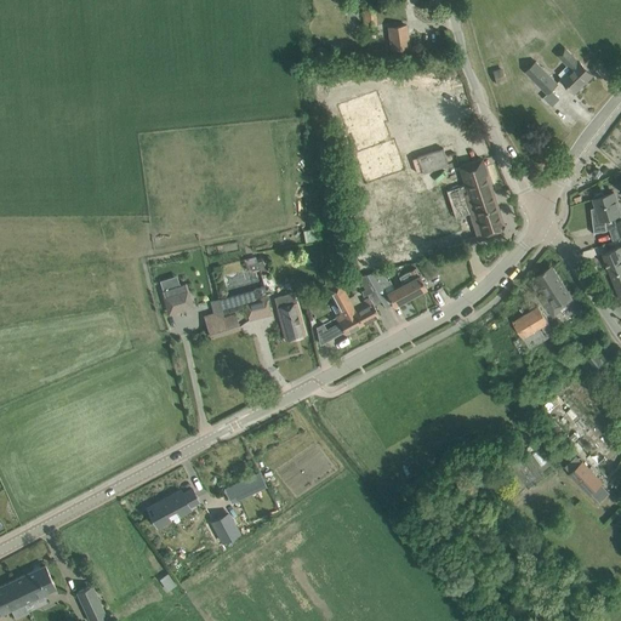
[(362,6),(364,28),(377,27),(375,6),(362,6)]
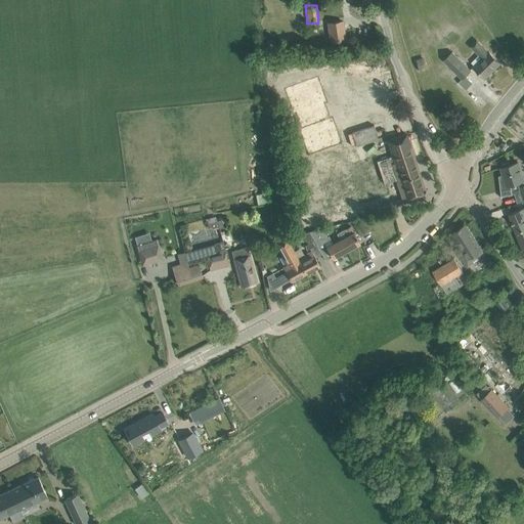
[(345,39),(343,22),(328,24),(331,41),(345,39)]
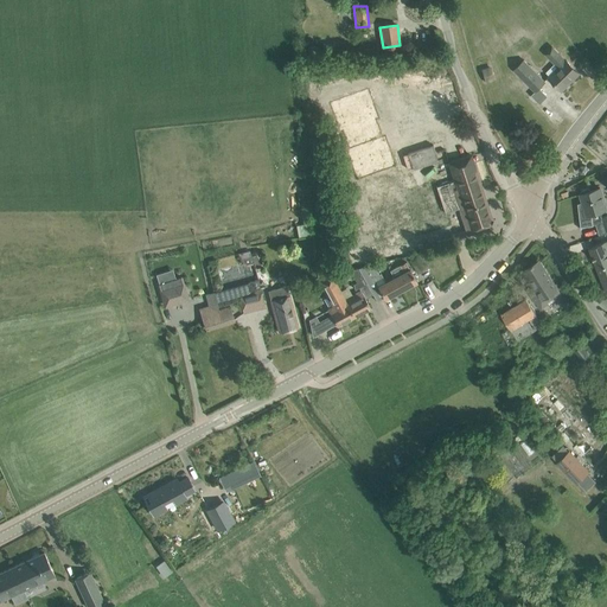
[(543,55),(550,62),(557,69),(549,77),(562,90),(570,81),(577,74),(579,74),(579,72),(553,46),(543,55)]
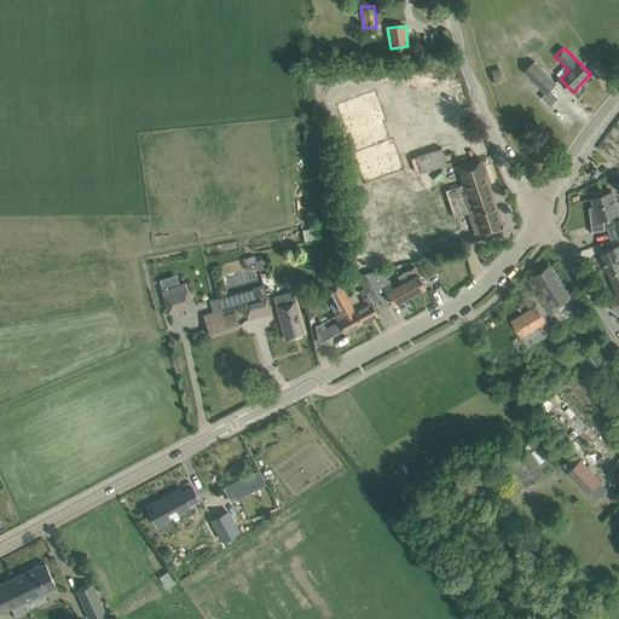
[(525,71),(545,93),(556,84),(534,62),(525,71)]
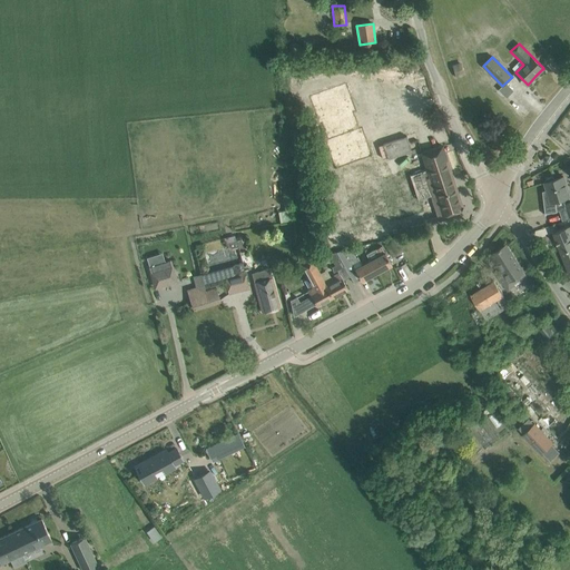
[(380,161),(413,150),(408,135),(374,147),(380,161)]
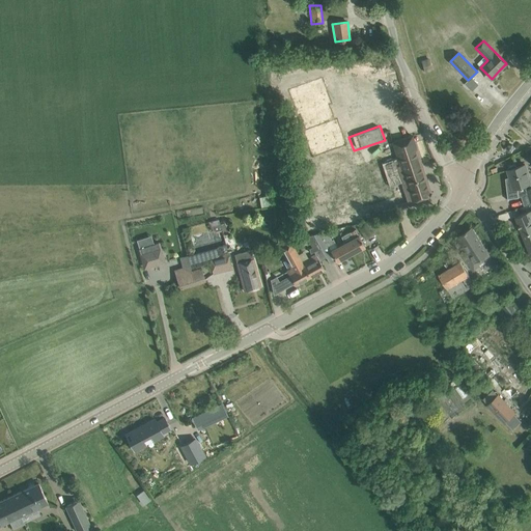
[(397,158),(382,163),(390,187),(401,183),(408,202),(429,195),(431,192),(430,192),(412,136),(392,142),(397,158)]
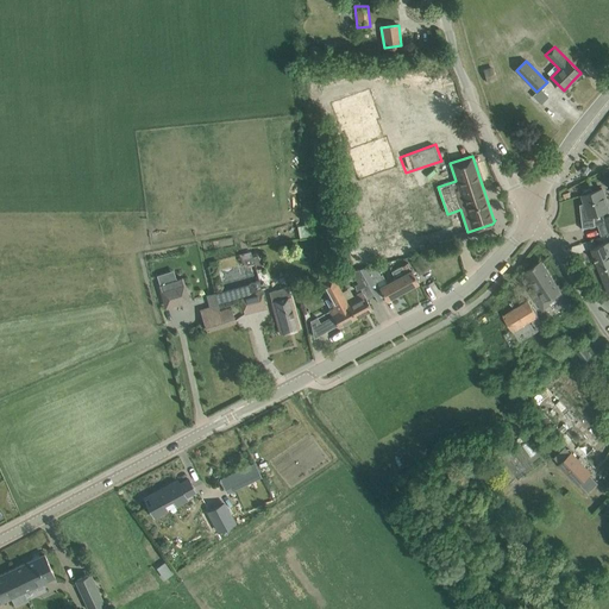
[(582,195),(585,202),(586,207),(581,208),(582,230),(583,230),(583,227),(595,226),(594,214),(608,209),(602,188),(582,195)]
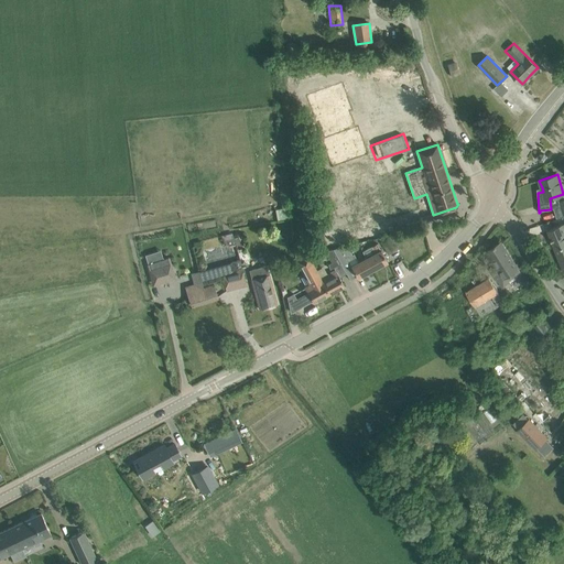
[(346,184),(328,188),(335,213),(353,208),(346,184)]
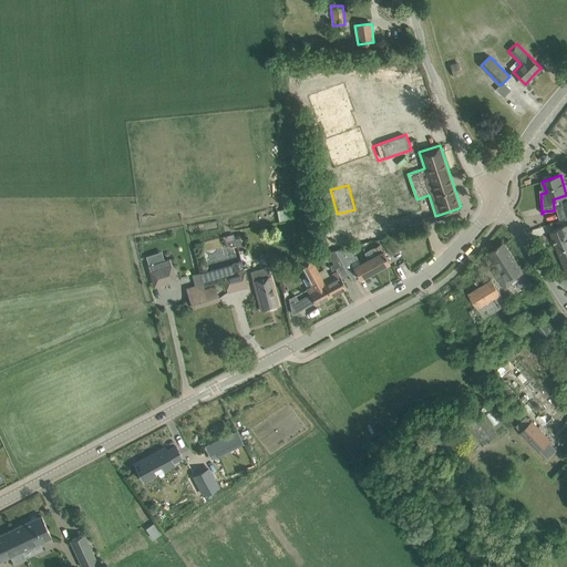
[(459,186),(456,191),(457,195),(462,197),(467,196),(470,192),(467,186),(463,185),(459,186)]
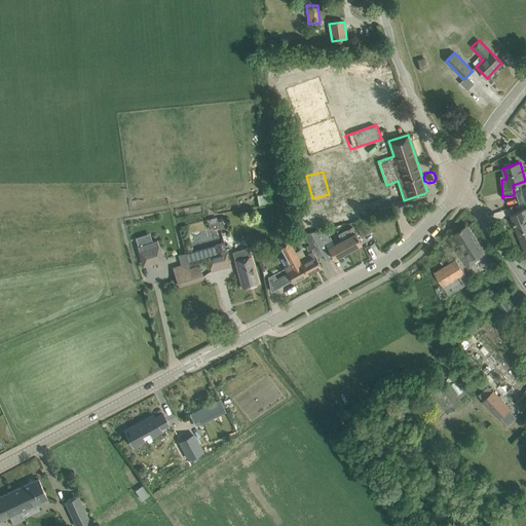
[(525,253),(525,209),(525,210),(511,215),(525,254),(525,253)]
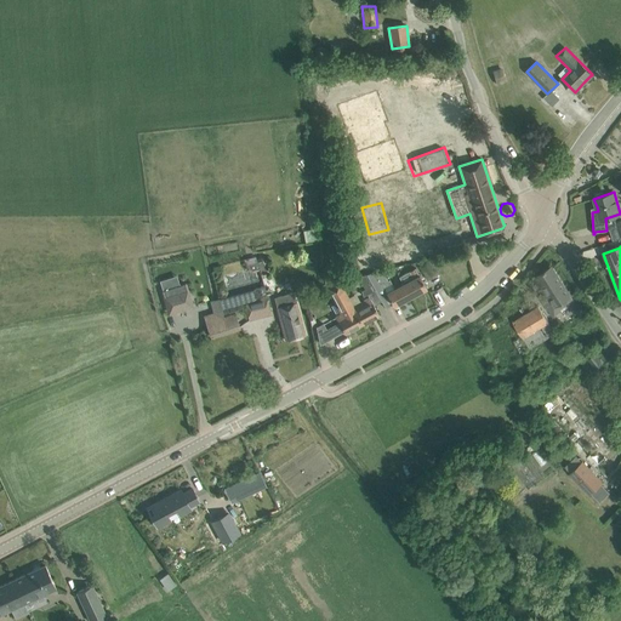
[(263,256),(255,260),(260,275),(269,272),(263,256)]
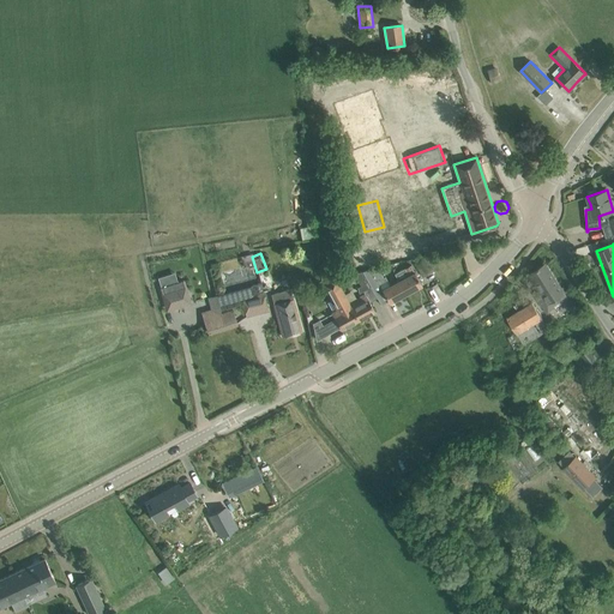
[(432,271),(428,263),(425,258),(422,259),(420,257),(413,259),(422,276),(432,271)]
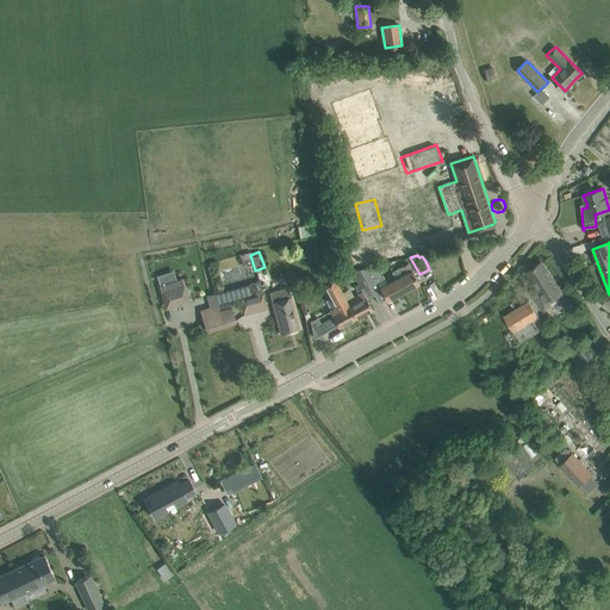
[(541,262),(527,272),(536,287),(530,292),(543,311),(566,297),(543,263),(541,262)]
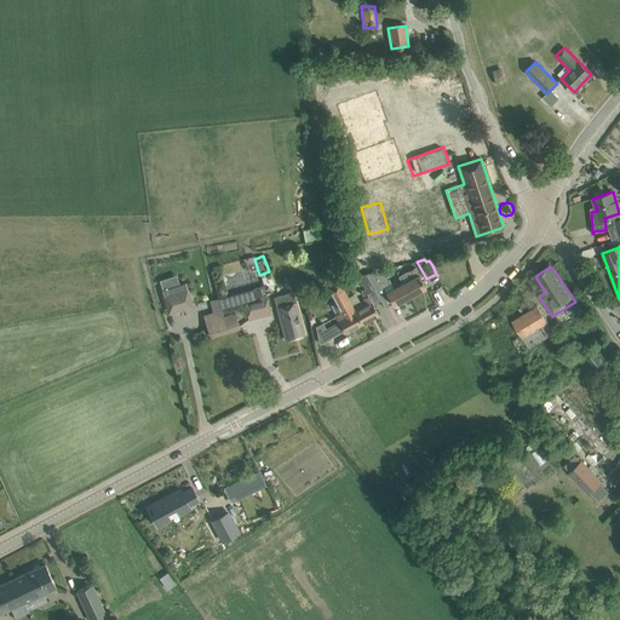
[(415,268),(400,276),(403,283),(411,297),(426,287),(420,277),(415,269),(415,268)]
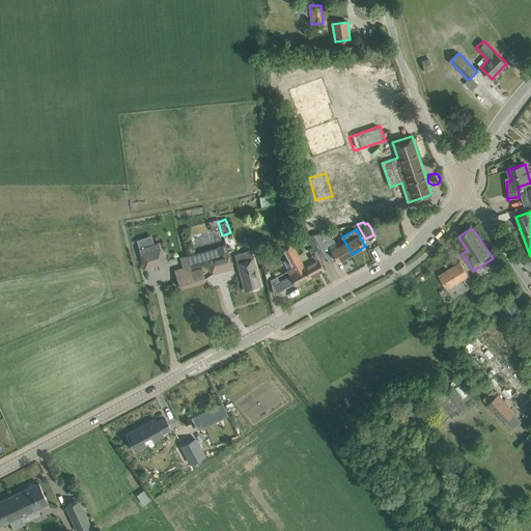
[(327,230),(313,234),(320,247),(325,255),(331,252),(337,261),(352,254),(345,243),(337,247),(333,240),(332,241),(327,230)]
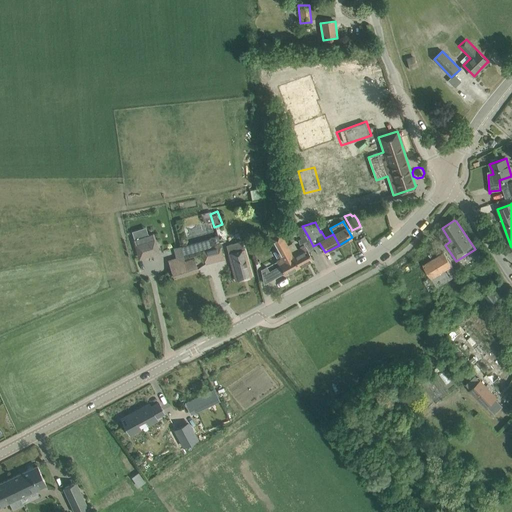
[(302,226),(295,228),(297,231),(301,238),(298,239),(299,244),(303,242),(305,245),(307,249),(313,246),(309,238),(302,226)]
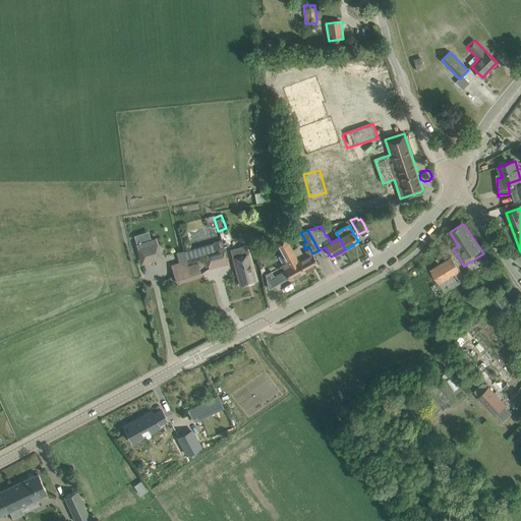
[(148,231),(134,235),(136,243),(134,243),(140,263),(161,256),(155,237),(151,239),(148,231)]
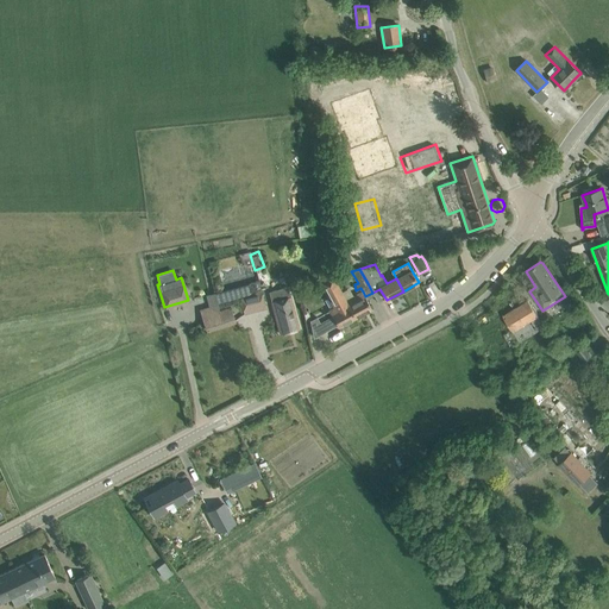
[(353,280),(351,271),(344,274),(344,276),(345,276),(347,281),(353,280)]
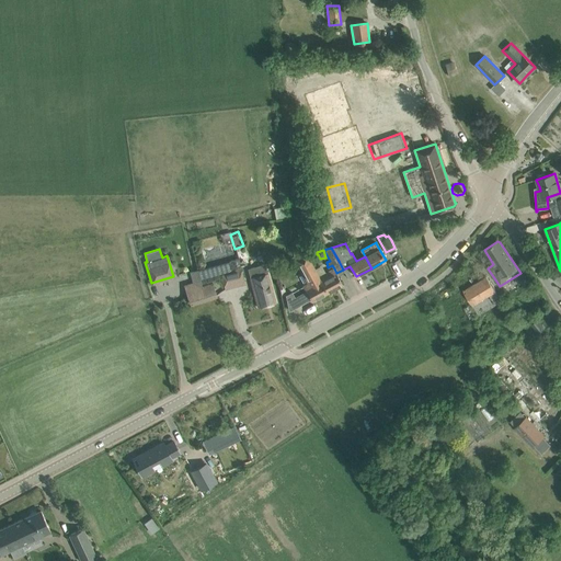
[(307,254),(295,260),(308,284),(304,286),(306,292),(311,300),(328,292),(319,277),(307,254)]
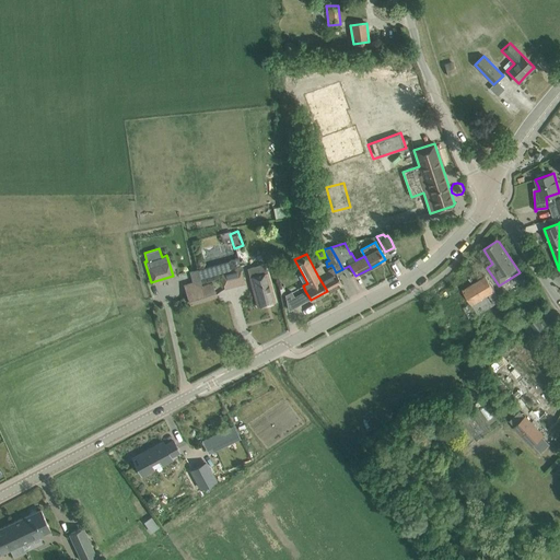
[(200,268),(198,268),(200,276),(201,280),(210,278),(221,275),(222,278),(224,288),(245,283),(242,272),(237,257),(200,268)]
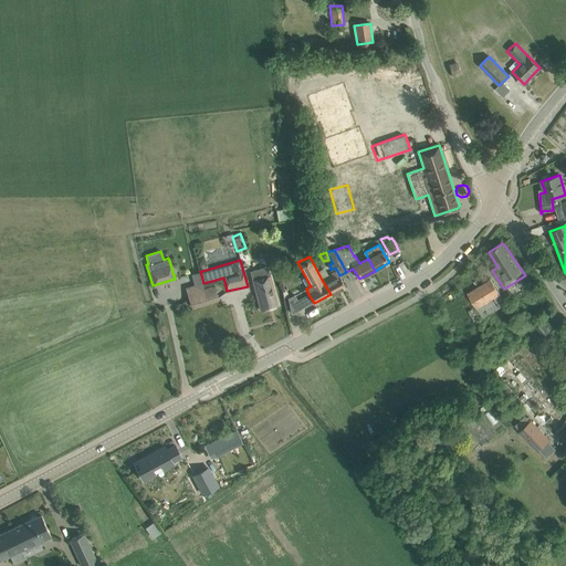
[(268,266),(250,271),(253,281),(252,281),(253,283),(258,300),(260,311),(279,305),(275,294),(271,276),(270,276),(268,266)]
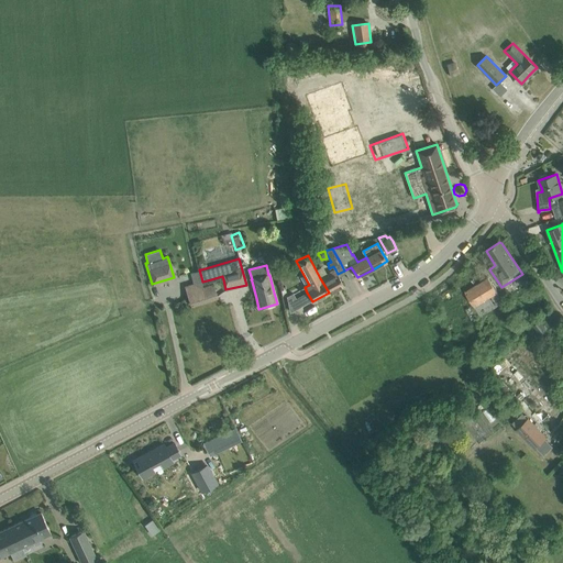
[(335,271),(320,278),(329,293),(343,285),(339,275),(338,274),(335,269),(335,271)]
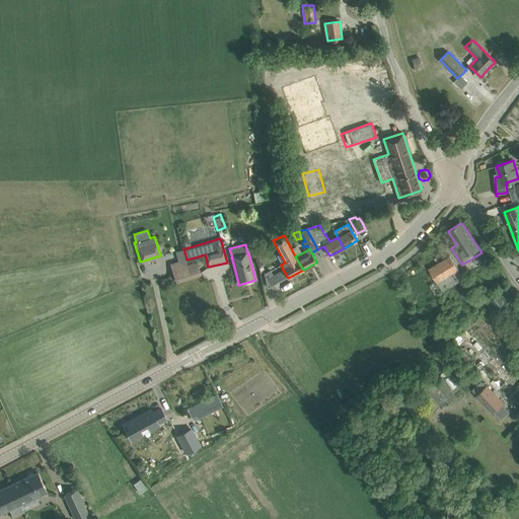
[(463,277),(459,271),(450,255),(429,269),(441,290),(463,277)]
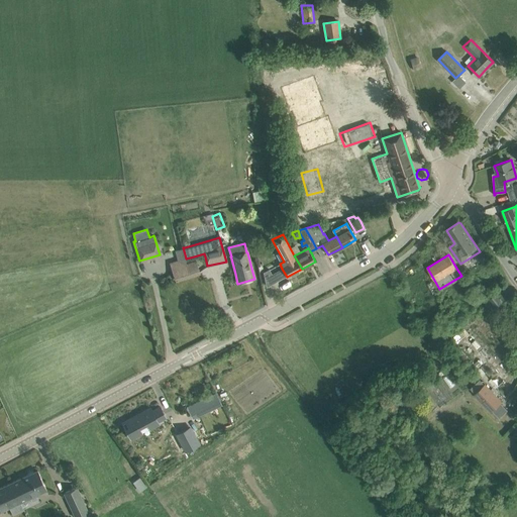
[(178,262),(170,264),(172,269),(174,275),(175,280),(178,279),(198,272),(199,272),(196,261),(194,256),(186,259),(183,260),(178,262)]
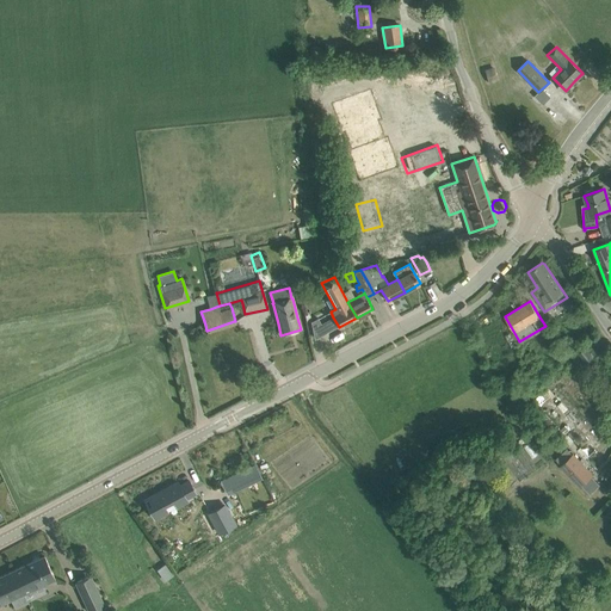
[(318,318),(310,321),(314,338),(325,332),(318,318)]
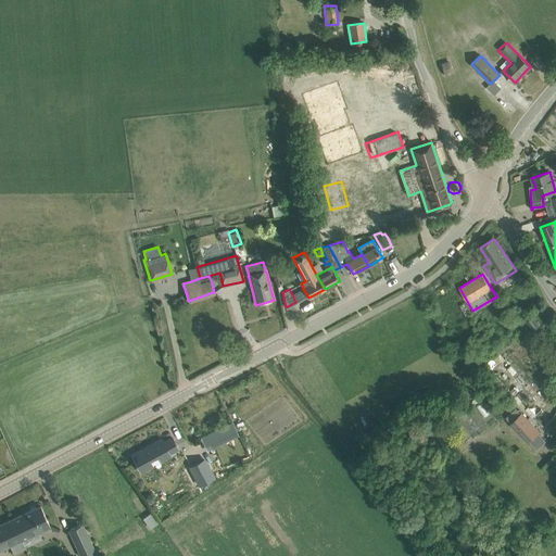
[(540,325),(532,316),(527,320),(533,330),(540,325)]
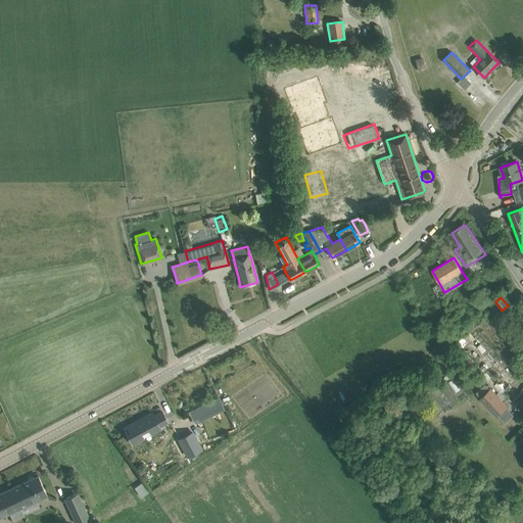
[(453,351),(439,359),(442,364),(443,363),(446,367),(458,361),(453,351)]
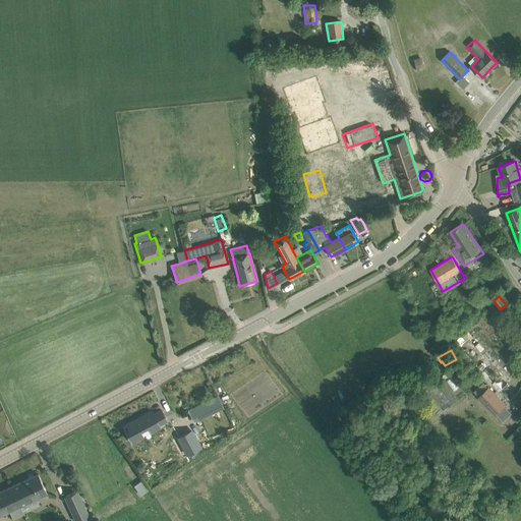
[(484,383),(474,392),(479,397),(495,413),(496,413),(503,420),(511,413),(504,405),(491,391),(488,388),(484,383)]
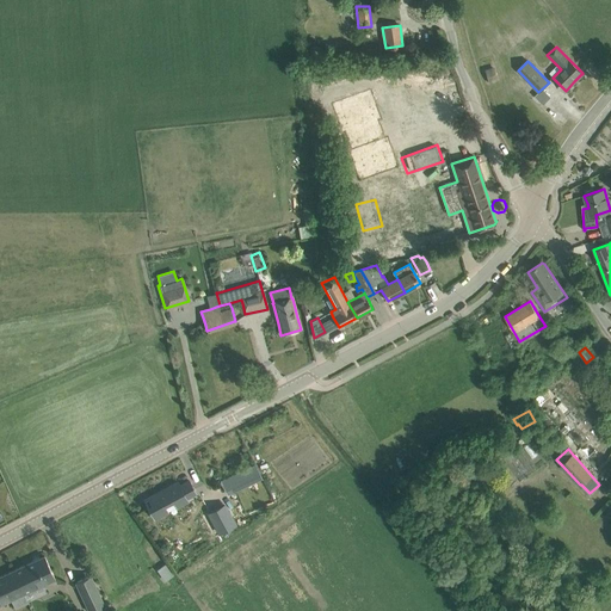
[(255,466),(222,481),(226,487),(232,485),(235,491),(261,479),(255,466)]
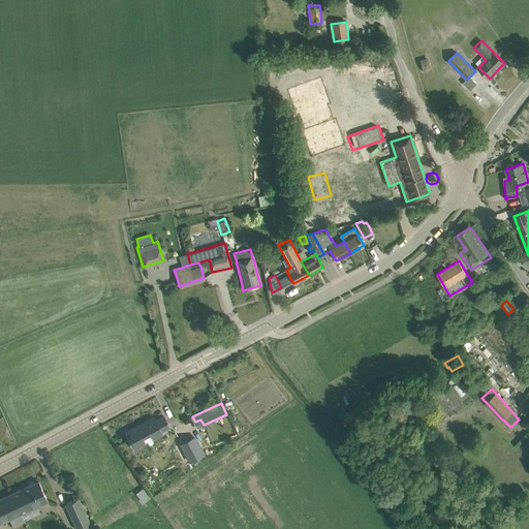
[(154,417),(128,431),(131,437),(129,439),(134,448),(146,443),(142,437),(150,432),(153,438),(163,434),(161,431),(169,427),(163,415),(156,421),(154,417)]
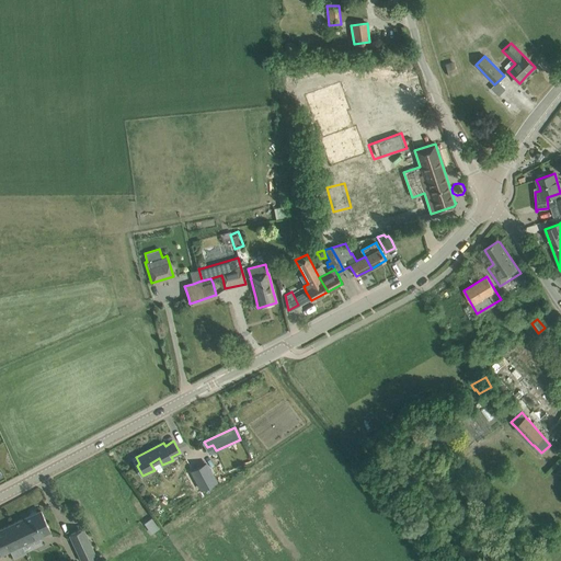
[(206,466),(192,472),(202,490),(215,482),(206,466)]
